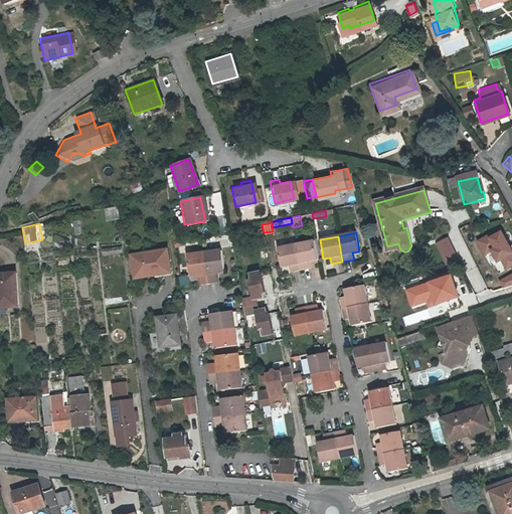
[(450,237),(436,241),(443,266),(457,262),(450,237)]
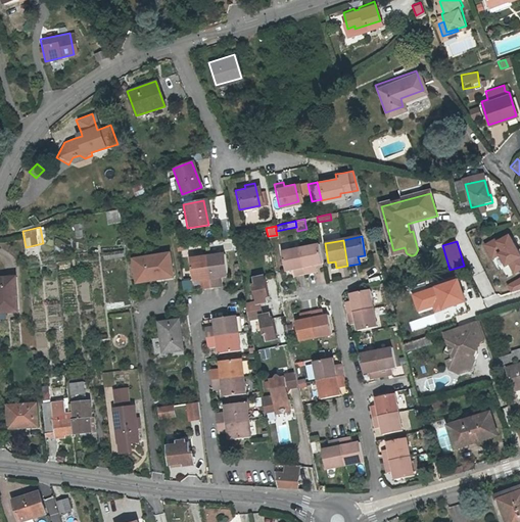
[(319,244),(300,248),(305,274),(317,272),(316,266),(323,264),(319,244)]
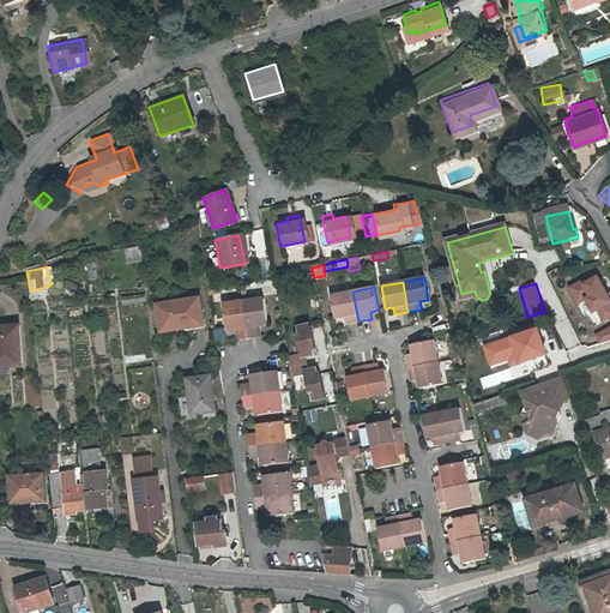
[(345,324),(358,322),(352,292),(331,295),(336,318),(344,317),(345,324)]
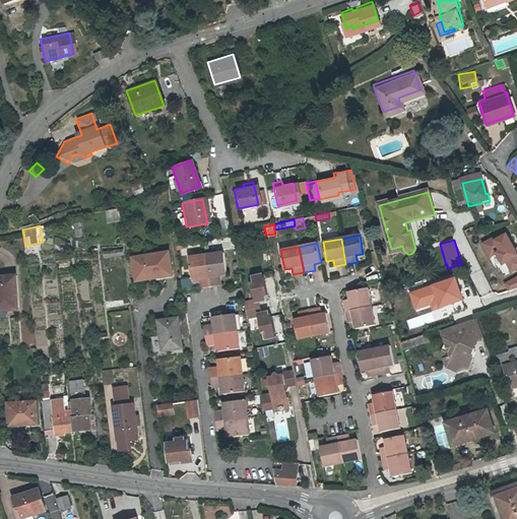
[(224,252),(208,254),(212,285),(219,284),(218,274),(228,273),(224,252)]
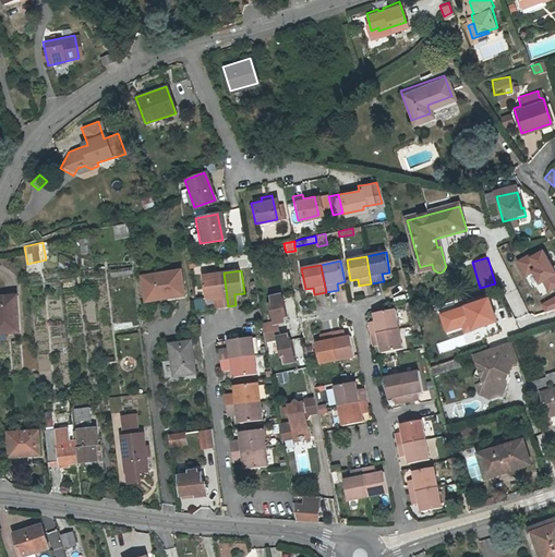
[(166,290),(166,294),(185,291),(182,271),(145,279),(147,293),(166,290)]
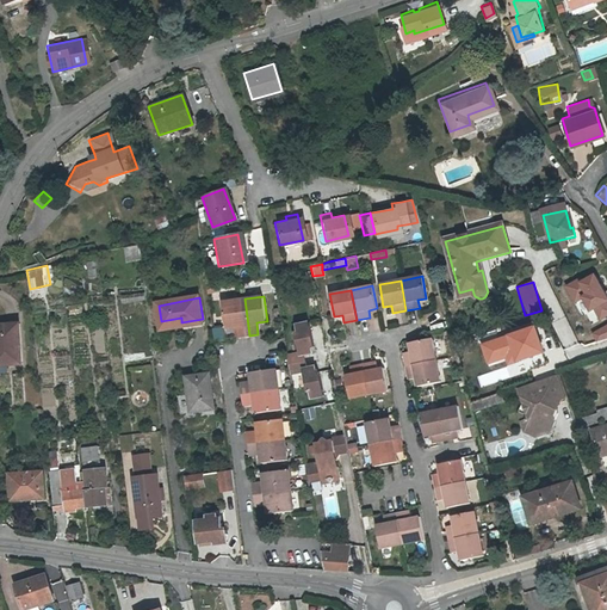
[(242,337),(249,336),(245,299),(223,302),(228,327),(240,326),(242,337)]
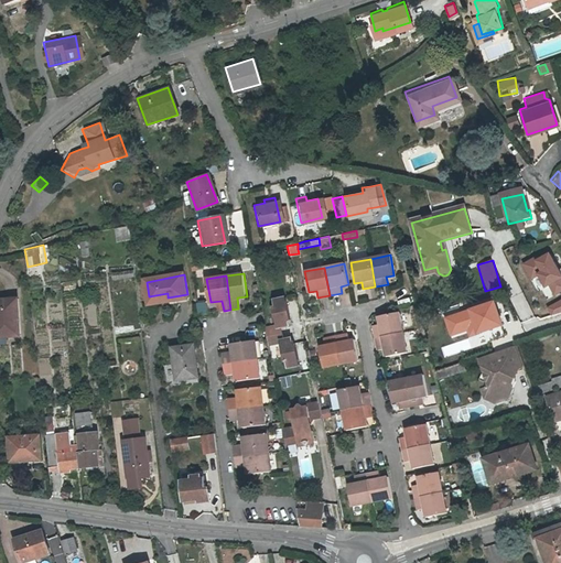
[(277,325),(265,326),(267,336),(268,344),(280,343),(283,358),(287,358),(288,366),(300,364),(295,342),(293,342),(292,337),(284,338),(284,333),(282,326),(290,325),(289,320),(291,320),(287,298),(276,300),(277,307),(274,309),(277,325)]
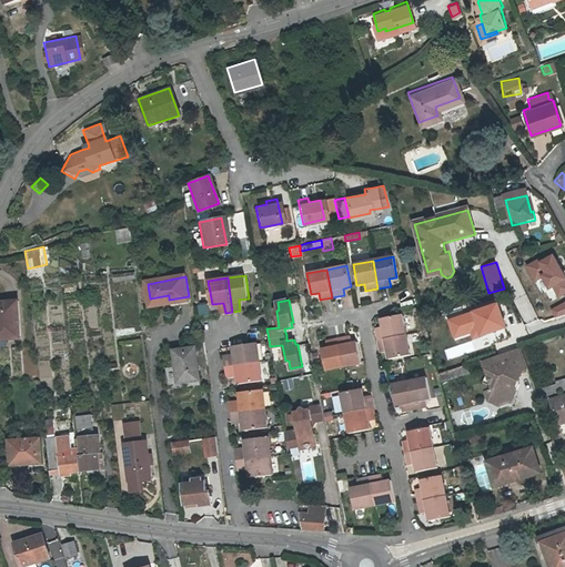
[(16,301),(0,301),(0,337),(17,337),(16,301)]
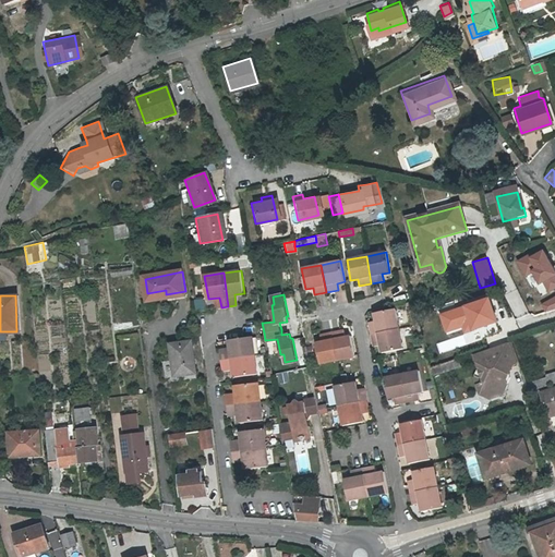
[(194,311),(204,311),(204,299),(194,299),(194,311)]
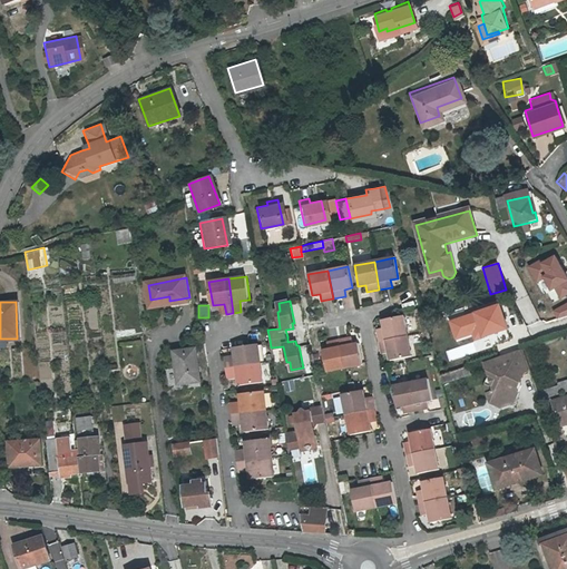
[(476,312),(482,334),(504,327),(496,305),(476,312)]
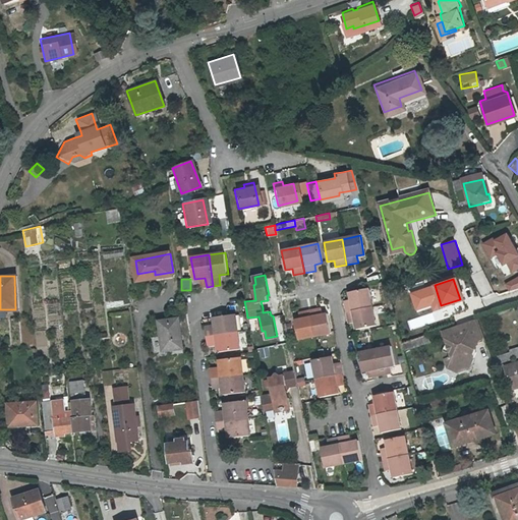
[(428,287),(409,294),(414,307),(434,300),(428,287)]
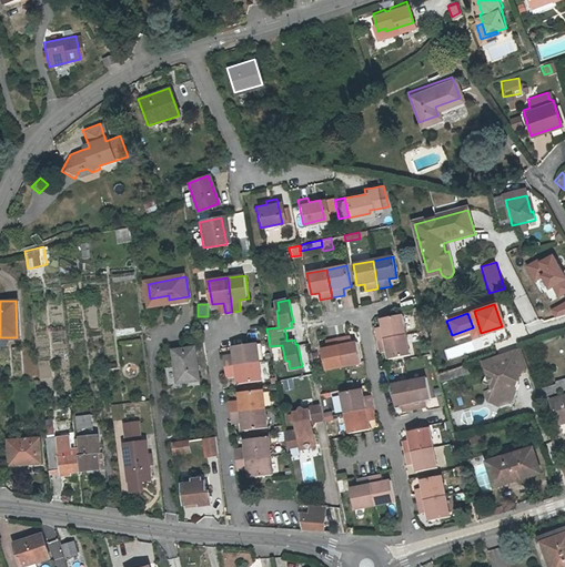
[(377,327),(380,340),(406,334),(403,314),(382,319),(383,326),(377,327)]
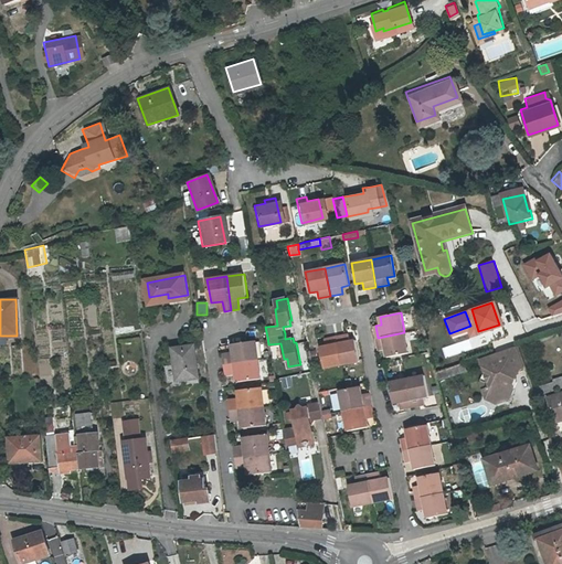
[(409,353),(404,332),(378,338),(380,351),(386,350),(388,358),(409,353)]
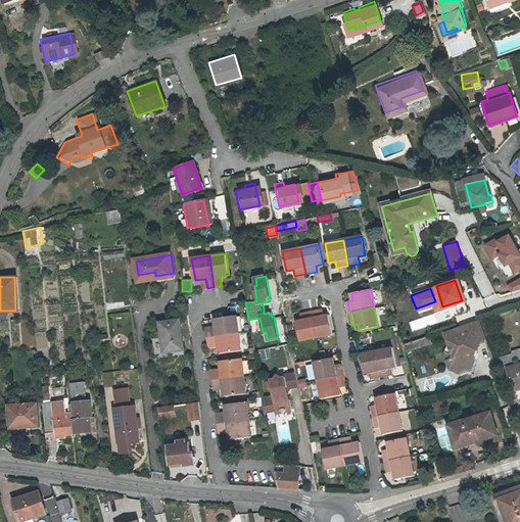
[(323,310),(312,312),(317,337),(332,334),(329,315),(324,315),(323,310)]
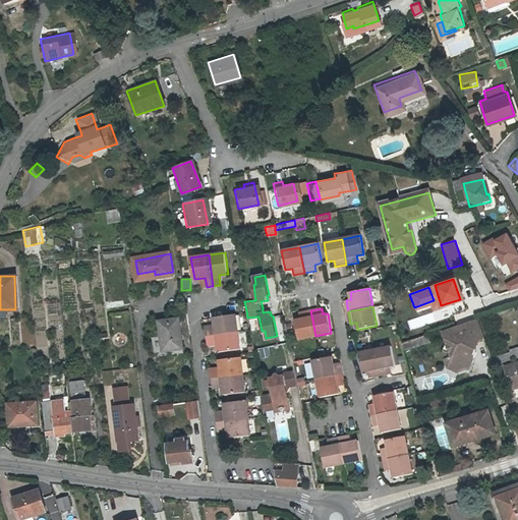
[(299,339),(315,336),(310,310),(299,312),(300,319),(295,319),(299,339)]
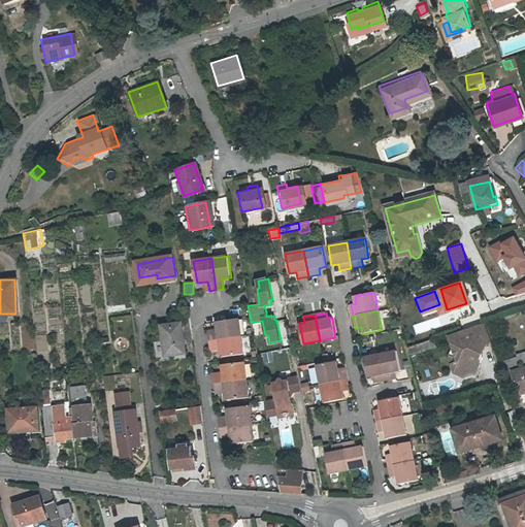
[(207,330),(208,338),(240,335),(238,317),(216,319),(217,329),(207,330)]
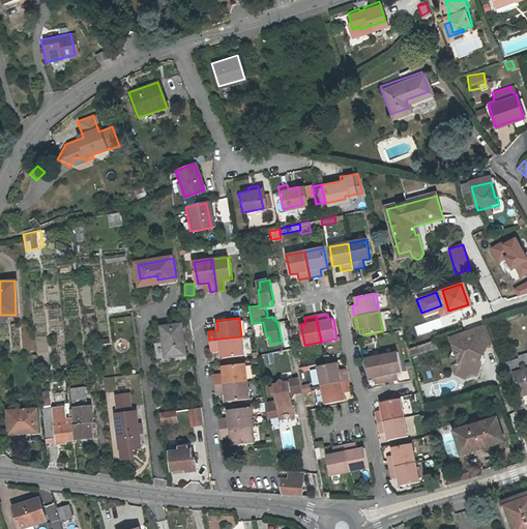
[(180,323),(159,326),(164,356),(184,353),(180,323)]
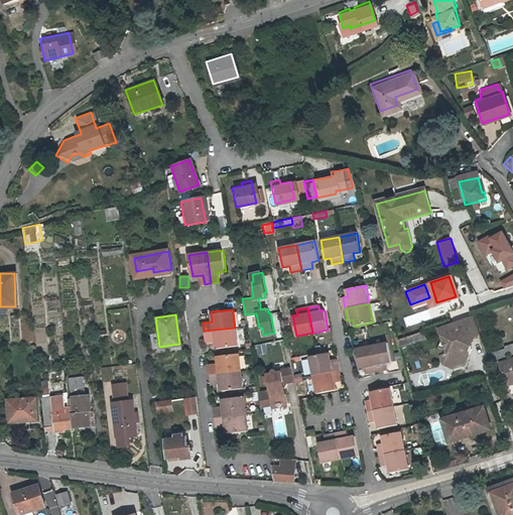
[(447,353),(441,355),(444,364),(452,368),(459,366),(461,362),(467,360),(469,356),(467,351),(463,348),(465,344),(464,340),(479,335),(472,315),(439,327),(443,339),(447,353)]
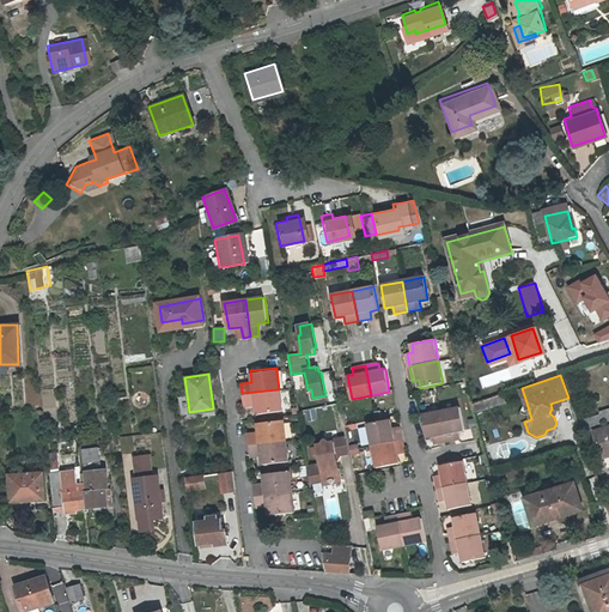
[(280,408),(279,389),(242,393),(243,401),(254,400),(255,412),(280,408)]
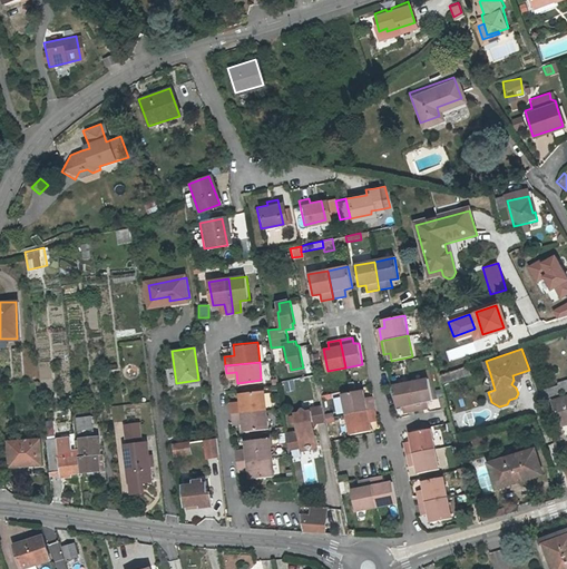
[(485,382),(488,392),(495,390),(490,374),(485,382)]
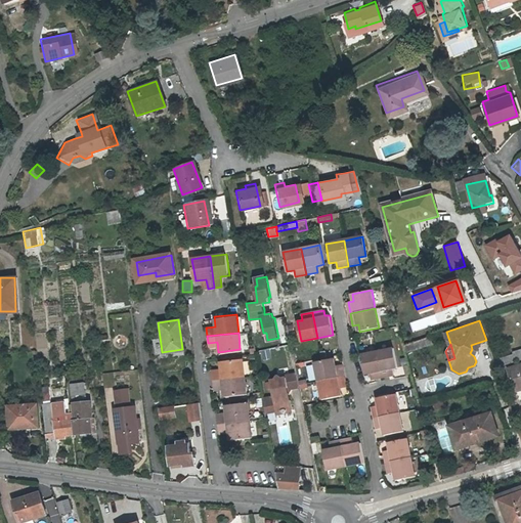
[(378,352),(383,378),(394,375),(393,369),(398,368),(394,349),(378,352)]
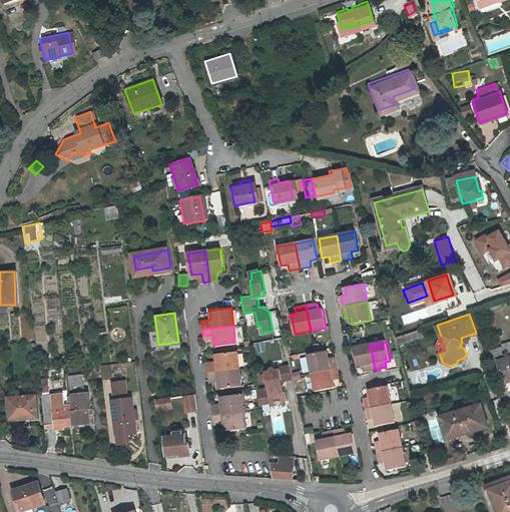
[(364,372),(375,370),(370,345),(354,348),(358,367),(363,366),(364,372)]
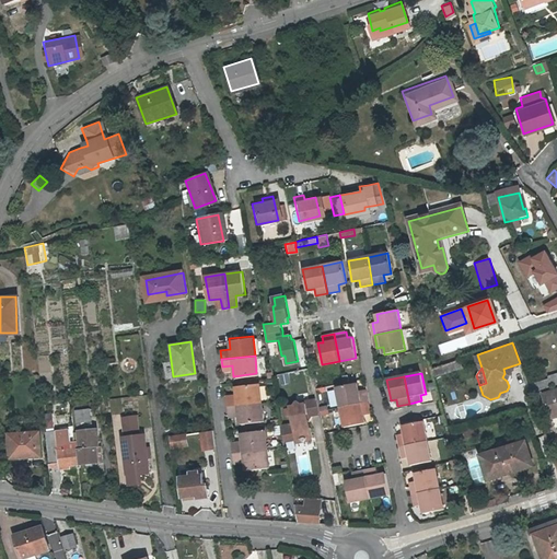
[(225,397),(227,405),(259,402),(258,383),(234,386),(235,396),(225,397)]
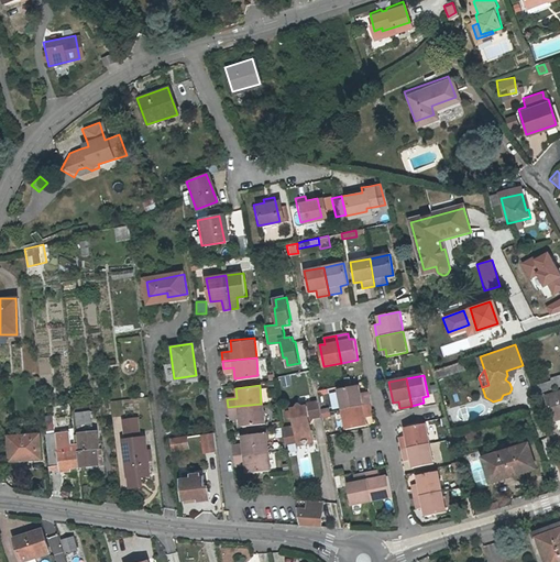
[(340,409),(369,404),(366,392),(360,393),(358,385),(337,389),(340,409)]
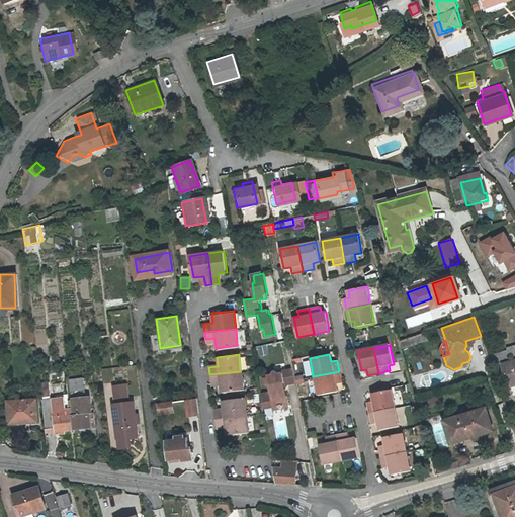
[(514,360),(502,364),(508,385),(514,383),(514,360)]
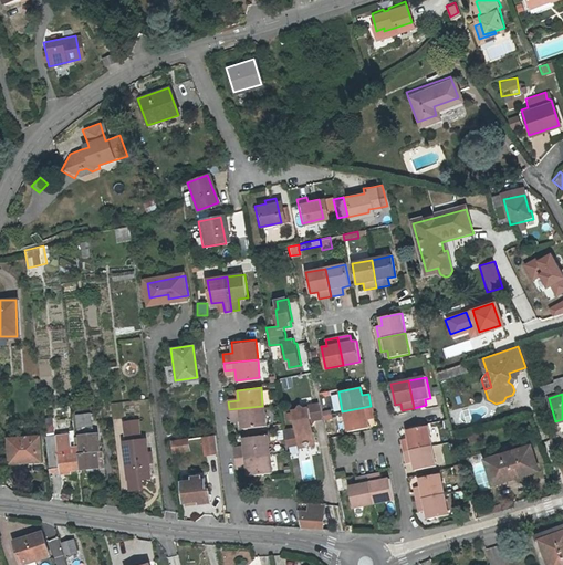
[(295,432),(296,443),(303,442),(305,445),(309,441),(313,440),(312,430),(308,428),(311,424),(306,420),(310,417),(313,419),(321,417),(321,416),(320,412),(319,401),(310,404),(308,406),(303,407),(299,405),(295,408),(291,409),(292,419),(296,422),(294,426),(298,429),(295,432)]
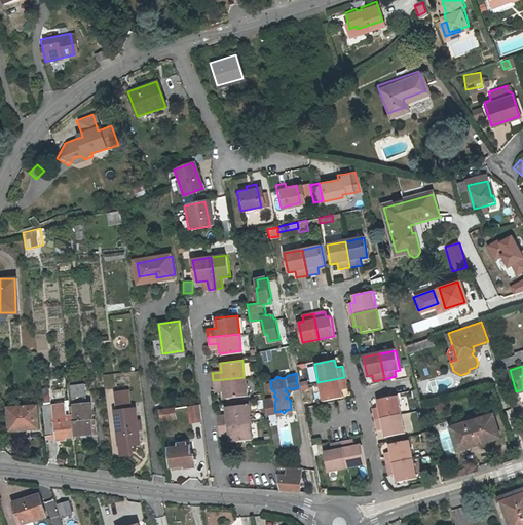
[(246,395),(244,377),(213,380),(214,388),(223,388),(224,397),(246,395)]
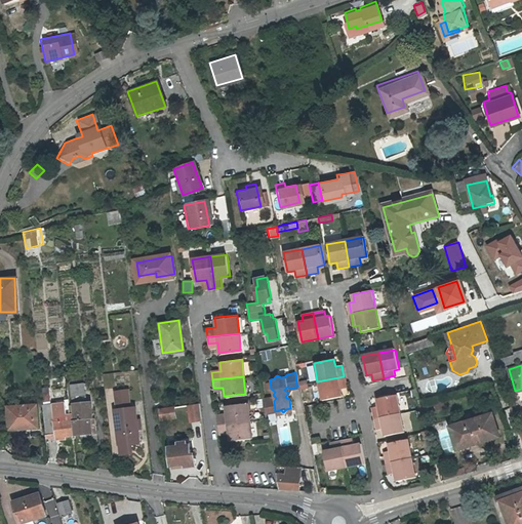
[(346,388),(344,376),(317,381),(320,400),(340,397),(339,389),(346,388)]
